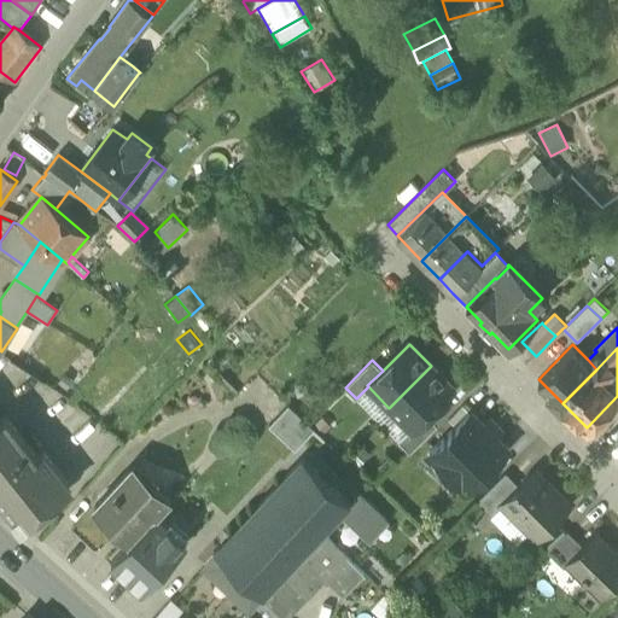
[(454,389),(431,366),(389,408),(410,429),(412,430),(427,415),(454,389)]
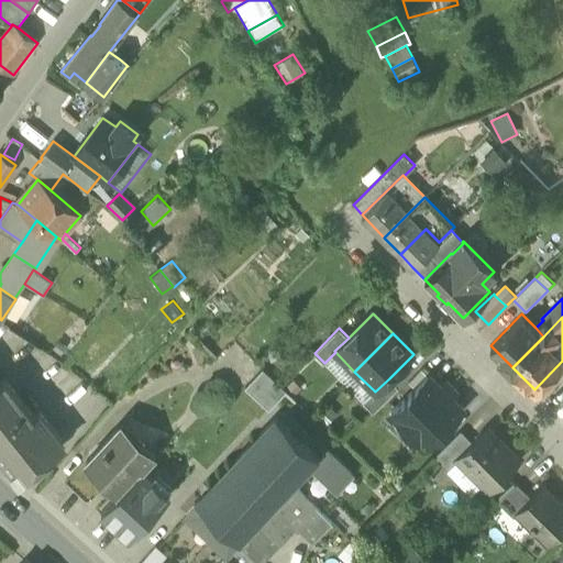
[(335,352),(324,363),(344,383),(354,372),(335,352)]
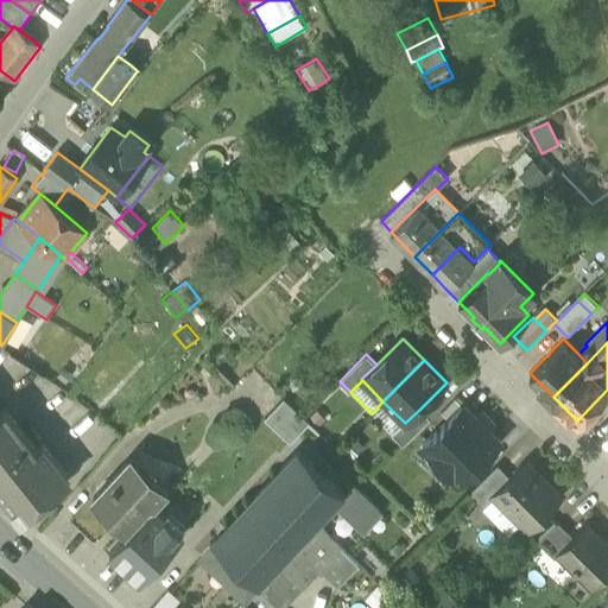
[(309,422),(284,397),(265,418),(290,442),(309,422)]
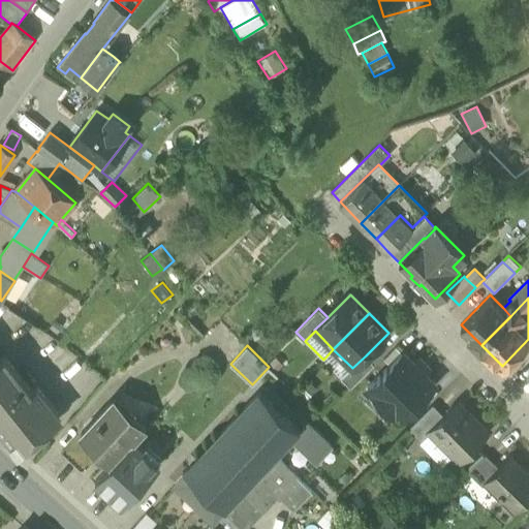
[(333,349),(323,360),(341,377),(351,367),(333,349)]
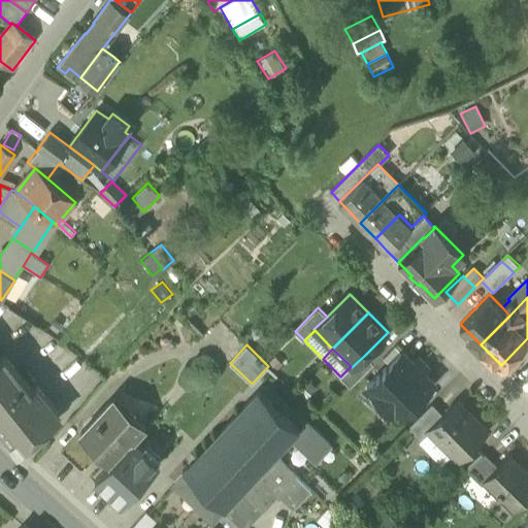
[(411,362),(401,352),(366,387),(398,419),(433,384),(423,373),(428,367),(418,357),(411,362)]
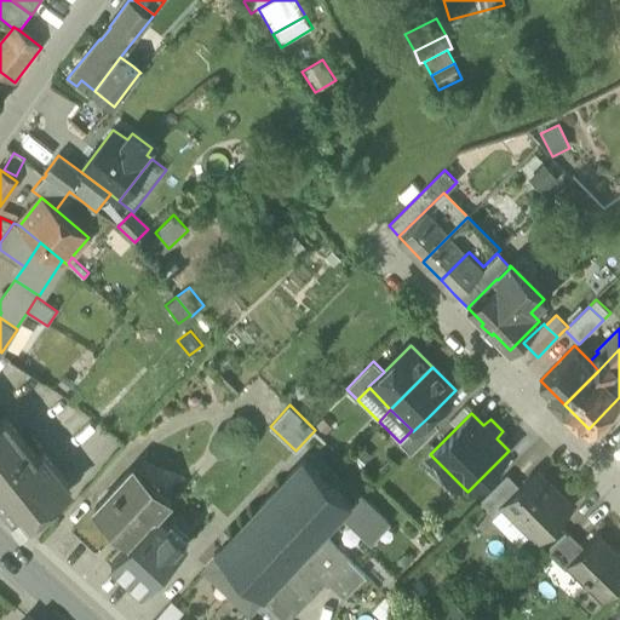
[(21,512),(29,522),(58,499),(53,493),(68,482),(44,451),(36,457),(5,415),(0,419),(0,498),(15,517),(21,512)]
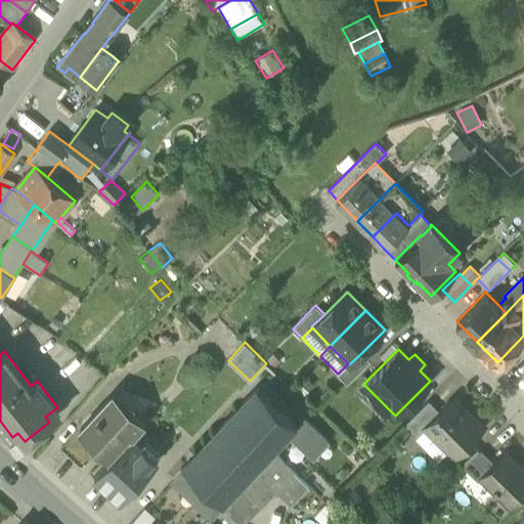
[(338,374),(347,384),(370,360),(362,352),(349,364),(348,363),(338,374)]
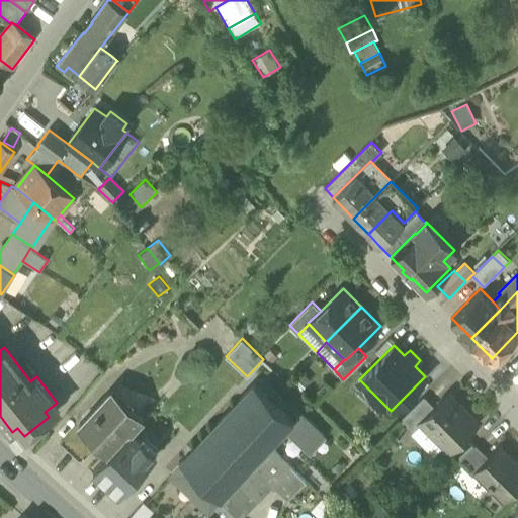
[(289,382),(298,392),(310,379),(300,370),(289,382)]
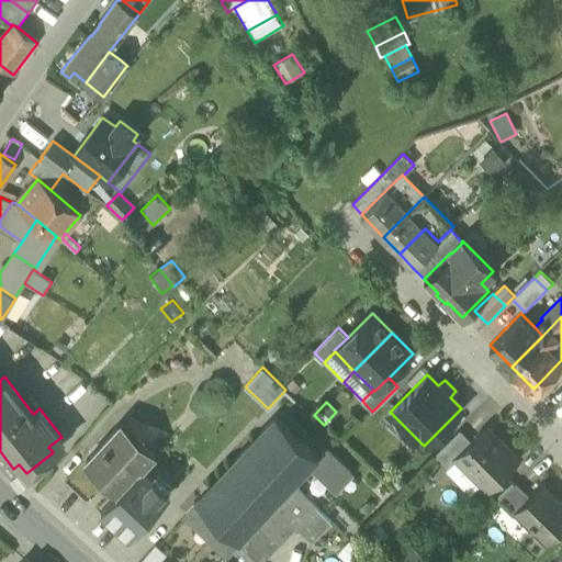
[(199,499),(240,539),(311,463),(317,457),(318,456),(277,416),(199,499)]
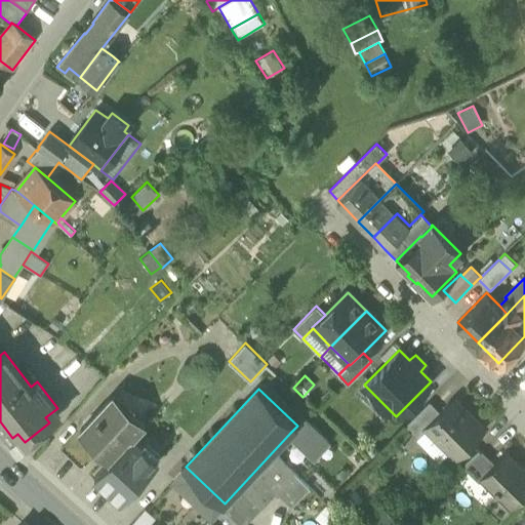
[(79,430),(111,458),(132,436),(144,422),(132,412),(130,415),(110,396),(79,430)]
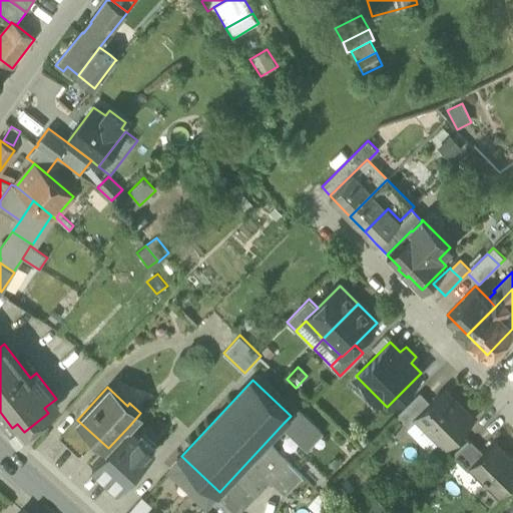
[(440,440),(446,446),(473,419),(444,390),(431,403),(417,417),(418,418),(440,440)]
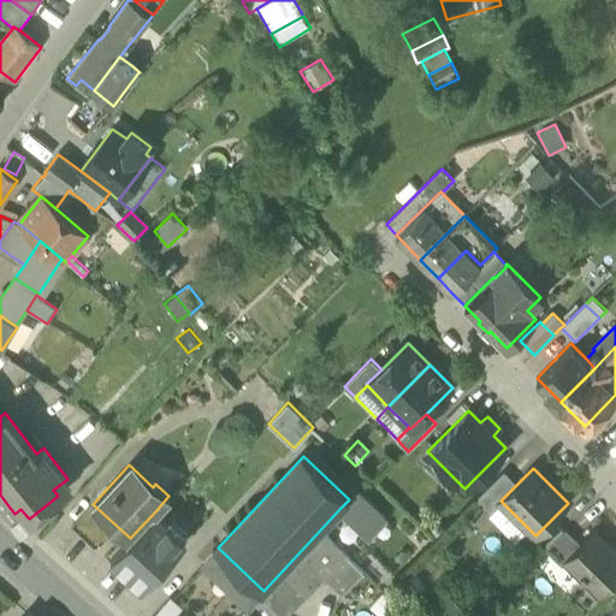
[(477,498),(491,513),(502,502),(501,501),(517,484),(504,471),(477,498)]
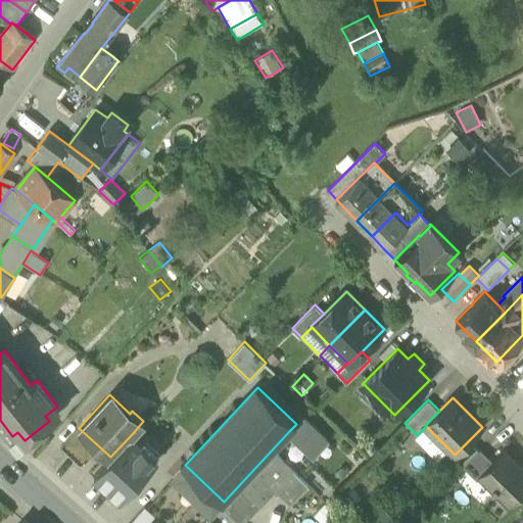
[(297,427),(295,425),(289,431),(313,455),(326,439),(304,419),(297,427)]
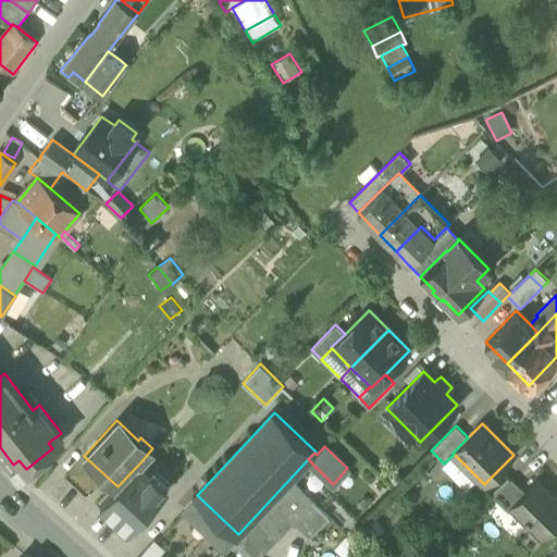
[(454,454),(444,463),(442,466),(466,490),(478,478),(454,454)]
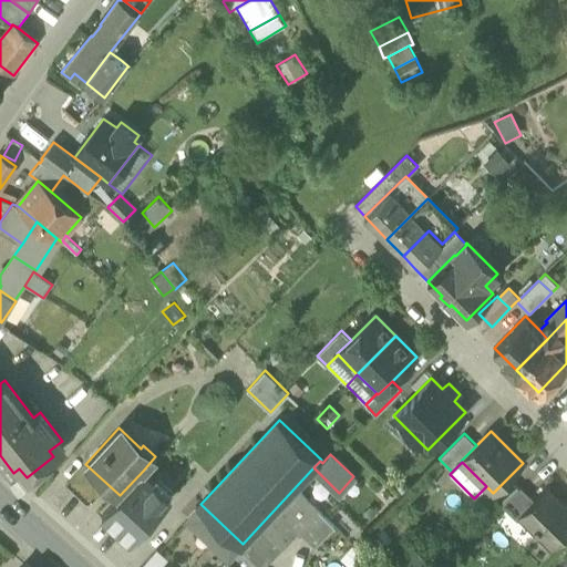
[(131,540),(171,496),(143,471),(120,495),(102,515),(131,540)]
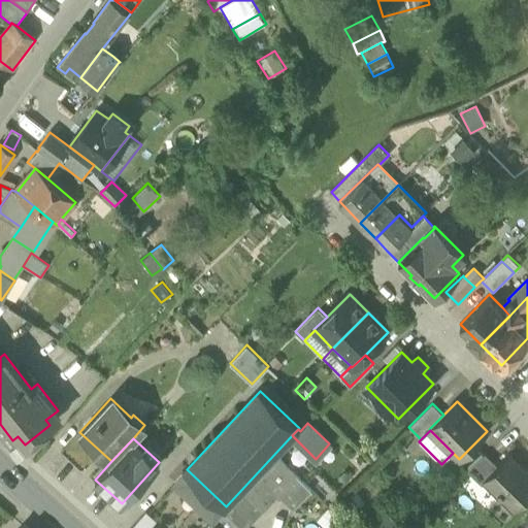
[(467,469),(482,484),(484,482),(483,480),(497,465),(485,453),(467,469)]
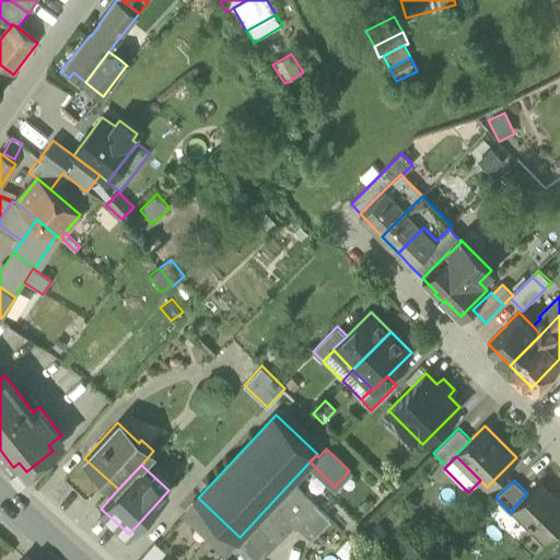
[(529,526),(545,541),(559,525),(559,499),(558,498),(556,499),(538,482),(527,493),(512,509),(513,511),(515,509),(532,524),(529,526)]
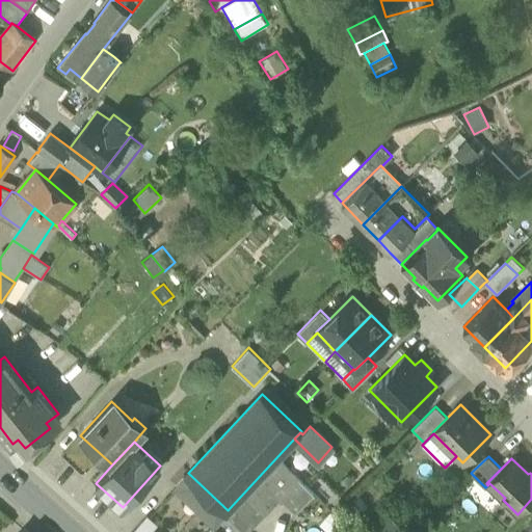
[(264,479),(246,498),(216,530),(215,528),(210,531),(247,531),(264,514),(264,515),(282,497),(296,511),(297,511),(315,494),(282,460),(264,479)]
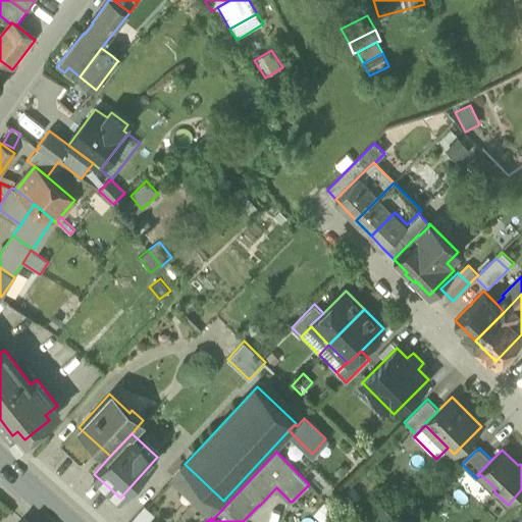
[(210,514),(223,501),(185,464),(172,477),(210,514)]
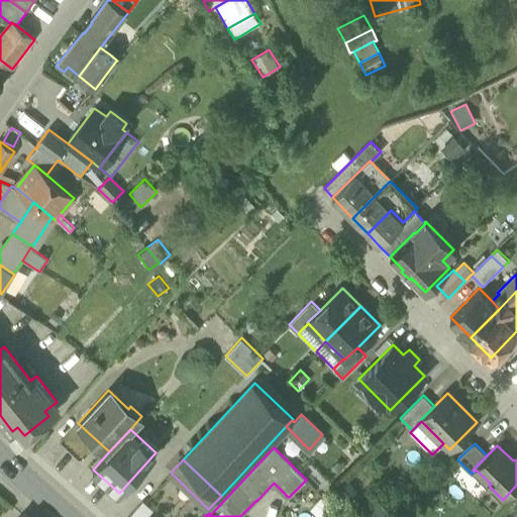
[(310,508),(318,516),(323,516),(333,508),(322,496),(310,508)]
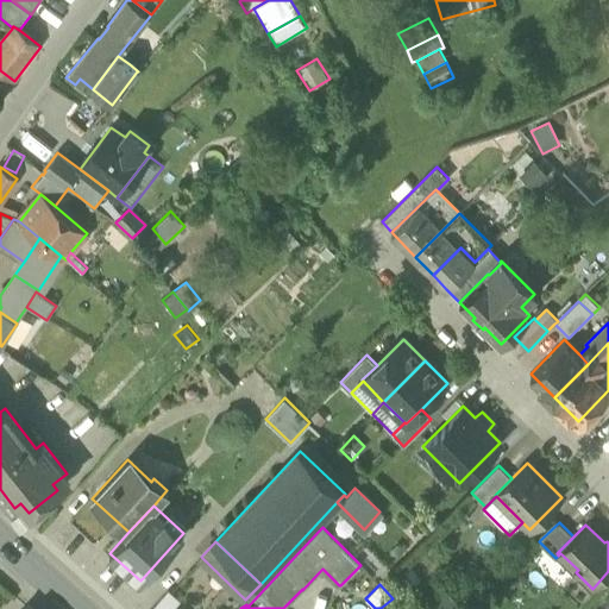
[(168,590),(162,597),(174,607),(180,601),(168,590)]
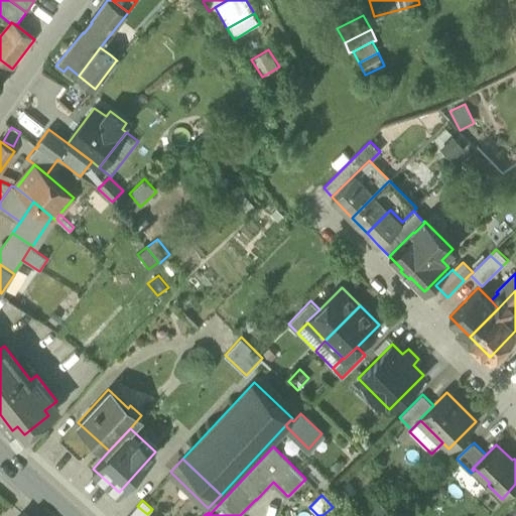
[(369,514),(372,515),(385,515),(390,509),(376,501),(369,514)]
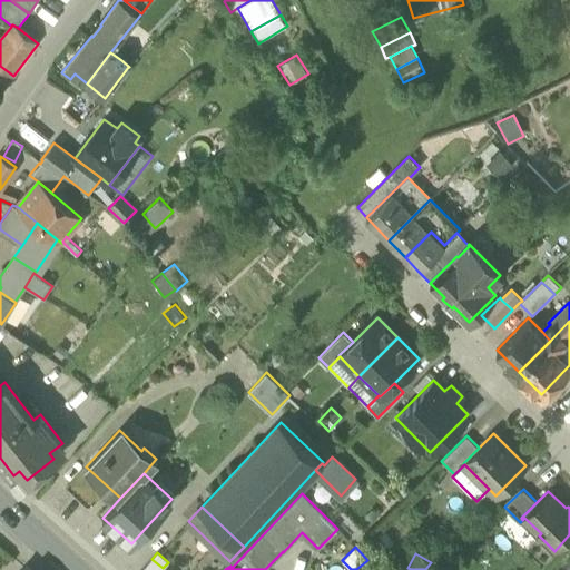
[(164,569),(163,568),(151,559),(146,566),(150,569),(164,569)]
